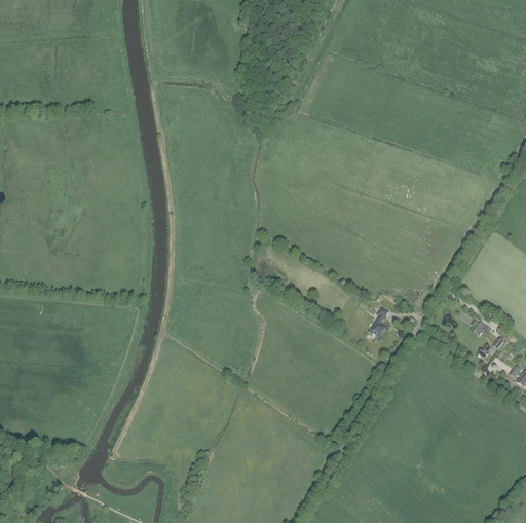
[(372,325),(371,325),(368,330),(372,332),(373,332),(376,333),(376,334),(378,336),(380,337),(381,334),(381,333),(385,327),(386,327),(387,325),(380,321),(382,316),(384,318),(388,309),(380,305),(376,312),(379,314),(376,319),(375,318),(373,322),(373,323),(372,325)]
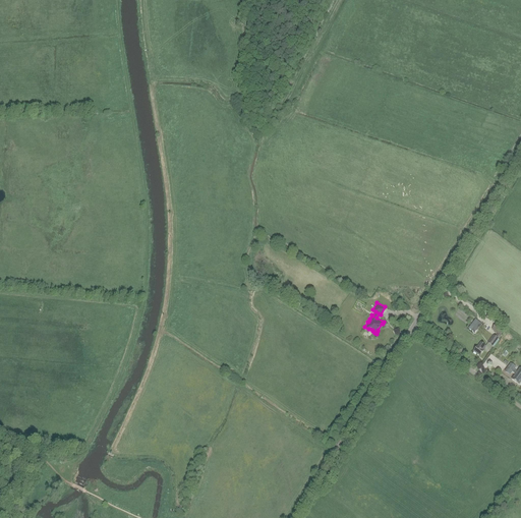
[(471,321),(480,326),(482,322),(474,317),(471,321)]
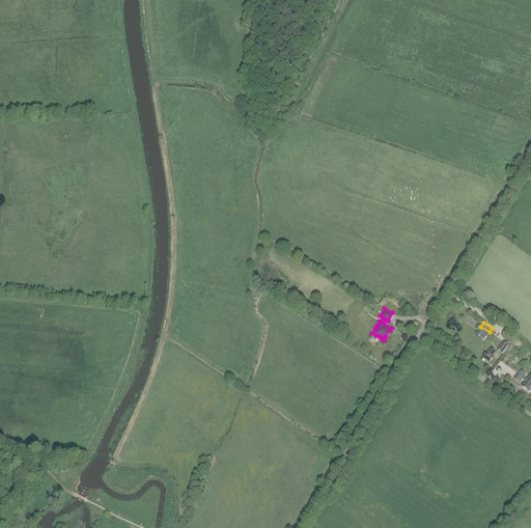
[(513,333),(505,328),(505,327),(501,333),(509,338),(513,333)]
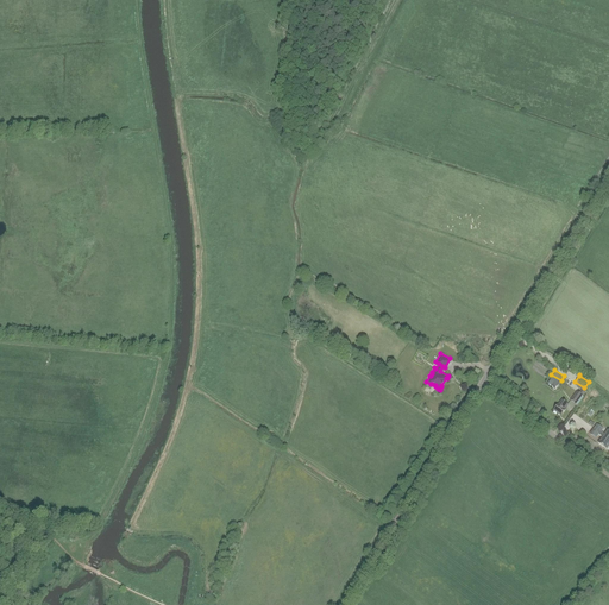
[(583,392),(577,389),(570,398),(576,402),(577,401),(577,402),(583,394),(582,394),(583,392)]
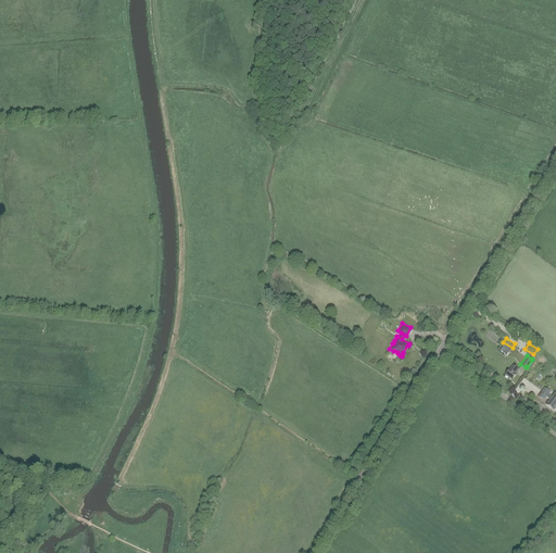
[(516,371),(519,367),(513,363),(509,367),(505,373),(512,378),(517,371),(516,371)]
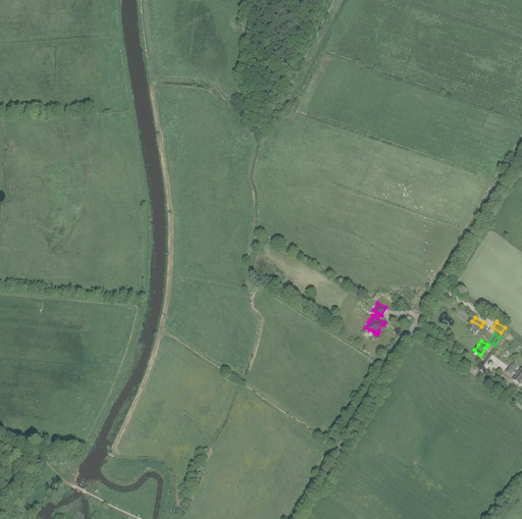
[(516,365),(512,362),(509,367),(513,370),(517,372),(513,377),(515,379),(517,380),(520,382),(521,379),(521,380),(521,379),(521,366),(518,370),(515,367),(516,365)]
